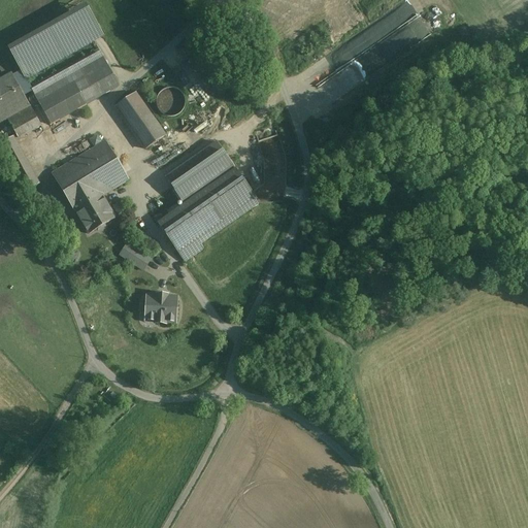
[(87,10),(11,52),(27,79),(102,38),(87,10)]
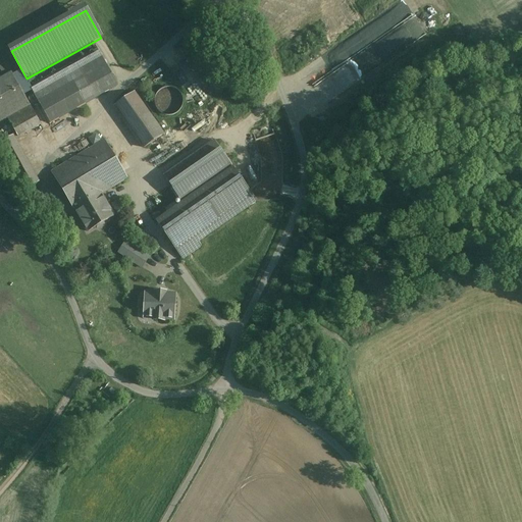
[(97,50),(30,87),(50,124),(117,88),(97,50)]
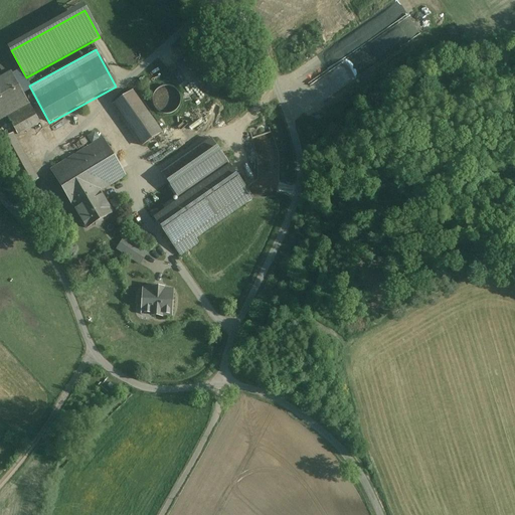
[(11,72),(0,78),(0,120),(6,117),(17,136),(39,123),(11,72)]
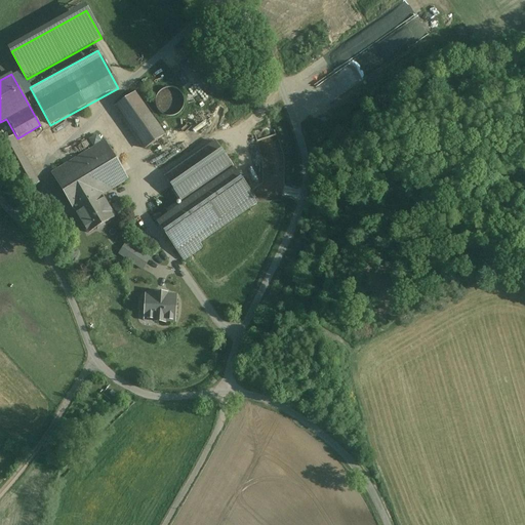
[(203,109),(209,105),(190,81),(185,85),(203,109)]
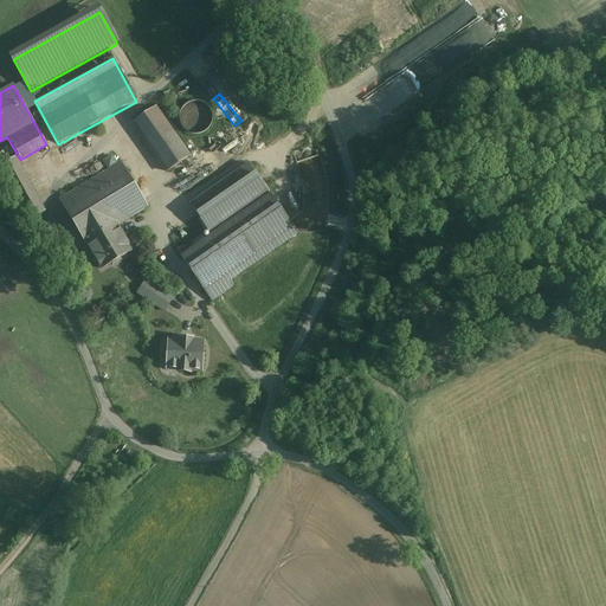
[(180,116),(180,120),(180,123),(181,126),(184,129),(186,131),(188,133),(191,134),(194,135),(198,135),(200,134),(204,133),(206,131),(208,129),(211,127),(212,123),(212,121),(213,117),(212,114),(211,111),(210,108),(207,105),(204,104),(201,103),(198,102),(195,102),(192,103),(188,104),(186,105),(184,108),(181,110),(180,114),(180,116)]
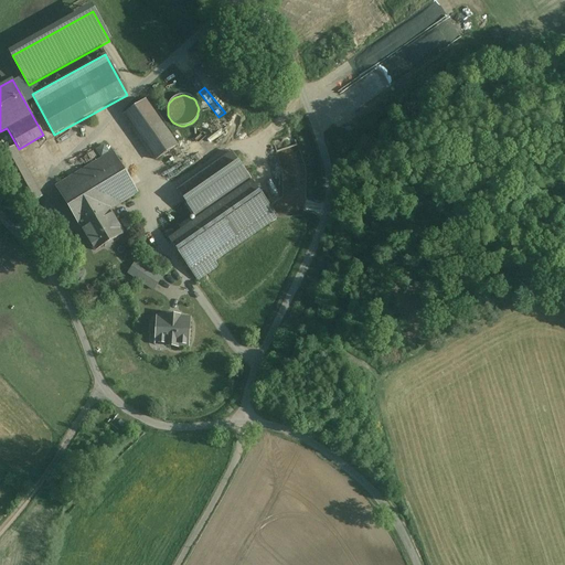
[(146,100),(125,115),(156,161),(177,147),(146,100)]
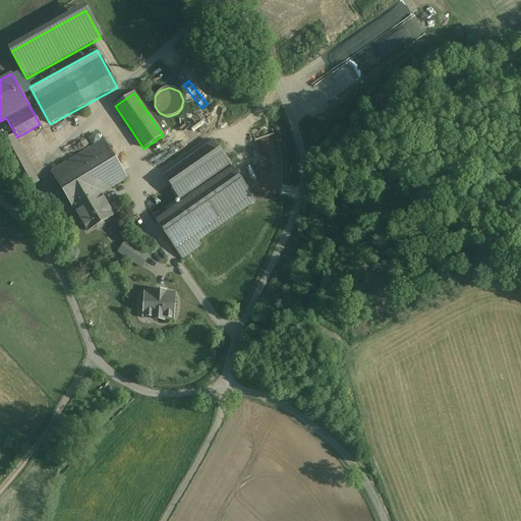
[(104,141),(52,172),(74,210),(102,193),(126,178),(104,141)]
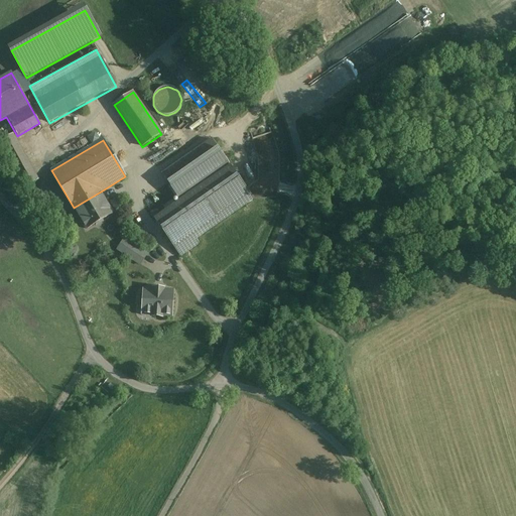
[(162,174),(180,201),(230,166),(212,140),(162,174)]
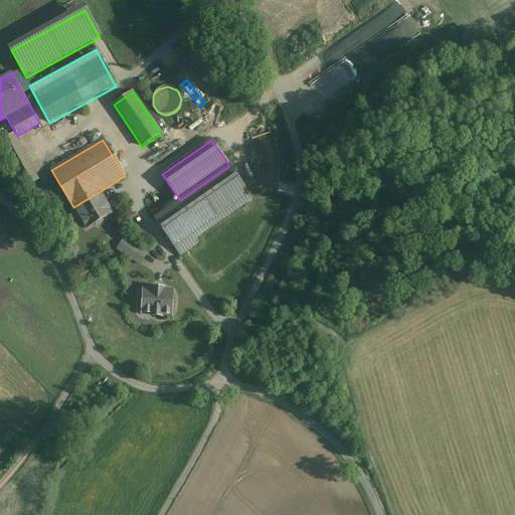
[(180,200),(154,218),(180,255),(198,242),(195,238),(252,198),(229,166),(180,200)]
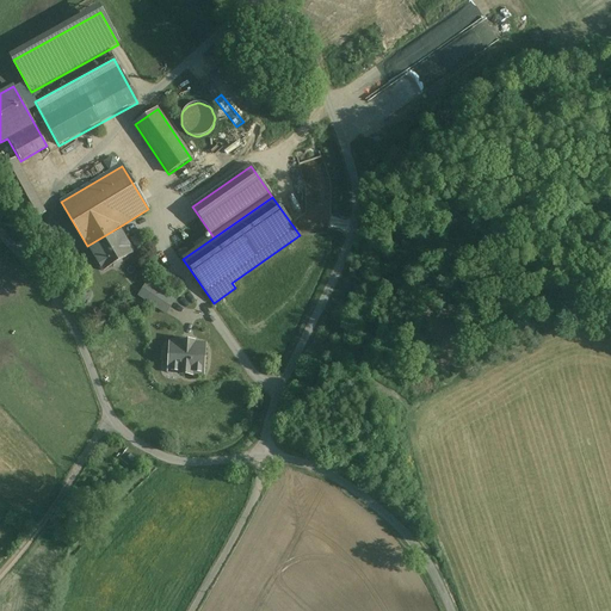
[(119,227),(87,246),(103,272),(134,253),(119,227)]
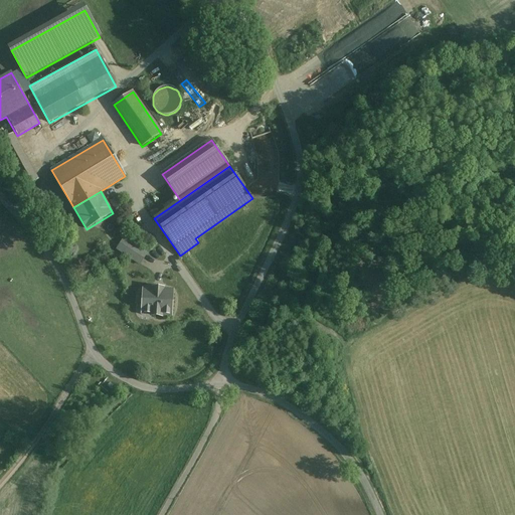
[(146,254),(125,240),(119,250),(139,264),(146,254)]
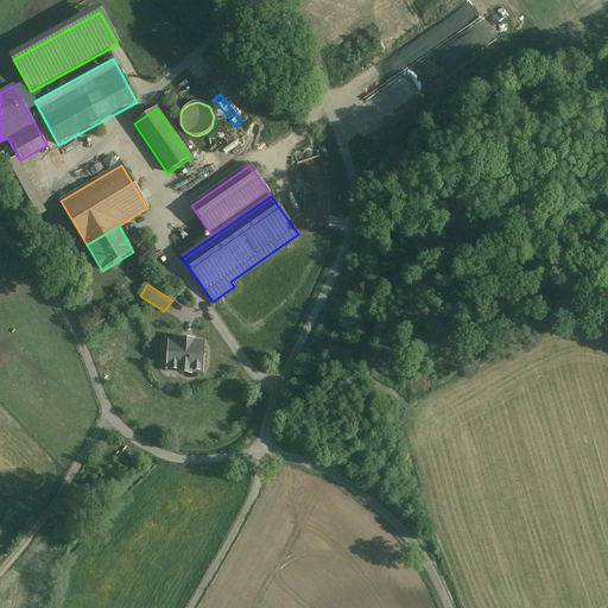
[(170,348),(169,348),(165,350),(164,361),(166,365),(170,365),(169,369),(179,369),(179,372),(191,373),(191,371),(202,371),(203,344),(194,344),(194,342),(181,341),(181,343),(170,343),(170,348)]
